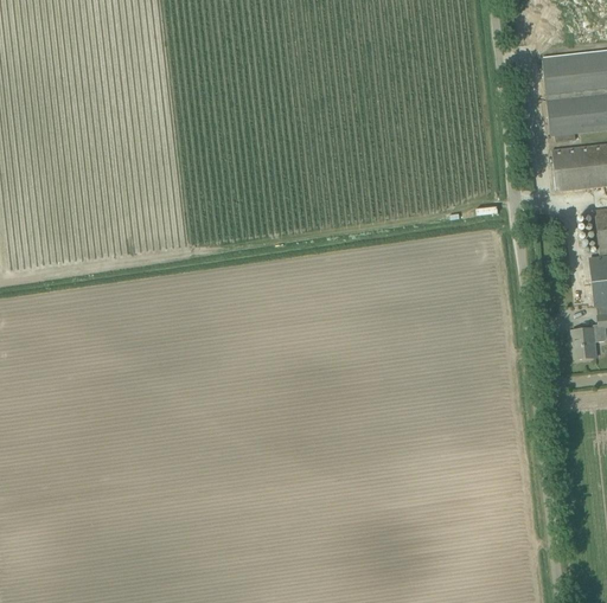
[(606,49),(541,56),(549,135),(554,134),(555,141),(575,139),(574,132),(606,128),(606,49)]
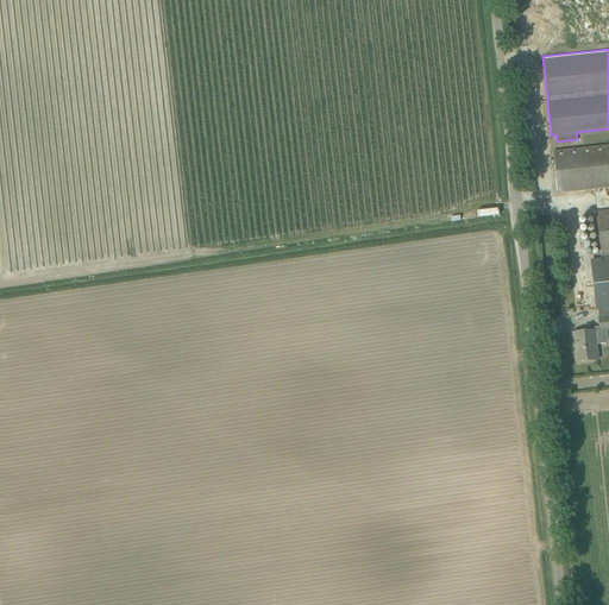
[(608,184),(608,143),(553,150),(558,190),(608,184)]
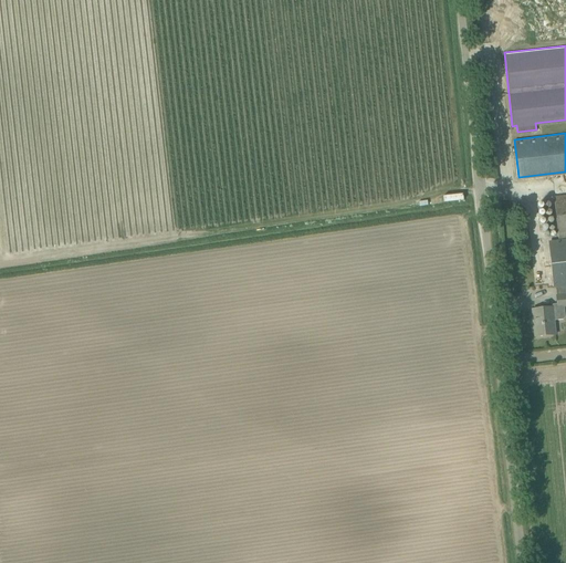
[(565,194),(554,196),(558,233),(565,232),(565,194)]
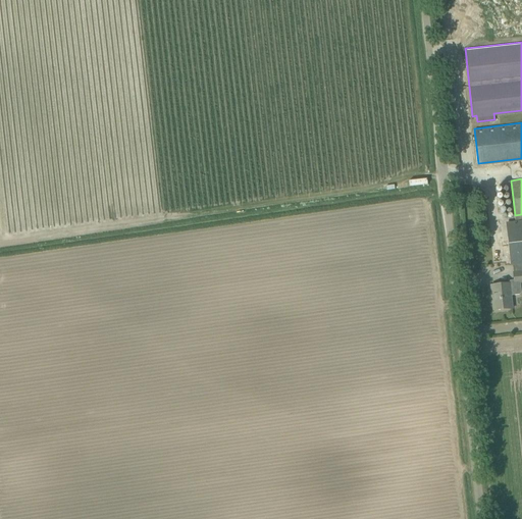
[(521,214),(515,215),(515,219),(507,220),(511,255),(509,255),(510,260),(512,260),(512,263),(521,261),(521,214)]
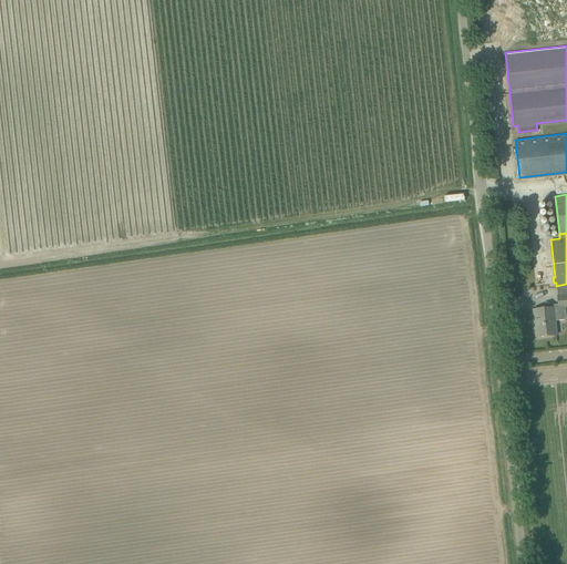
[(566,305),(566,293),(557,294),(558,306),(566,305)]
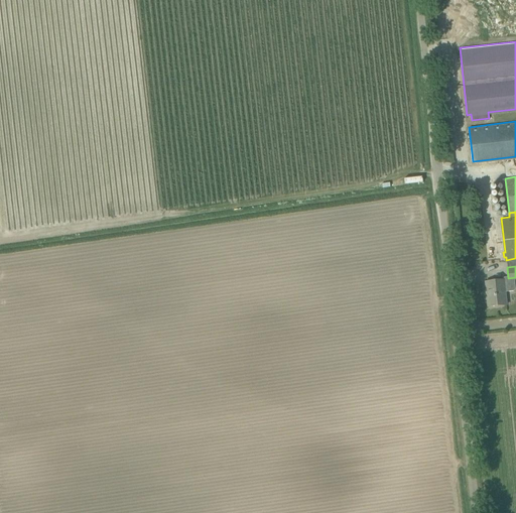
[(503,278),(485,280),(488,305),(506,303),(503,278)]
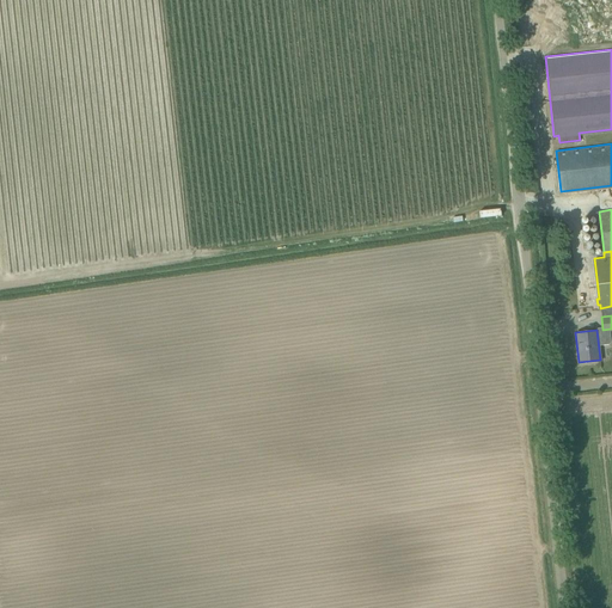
All buildings are outlined.
